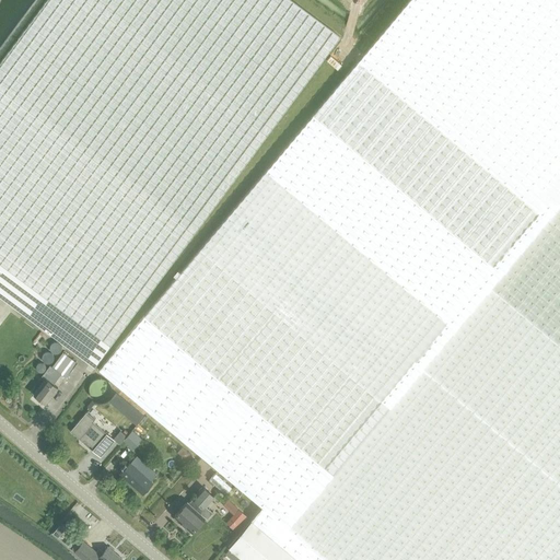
[(0,296),(94,366),(340,36),(291,0),(45,0),(0,61),(0,296)]
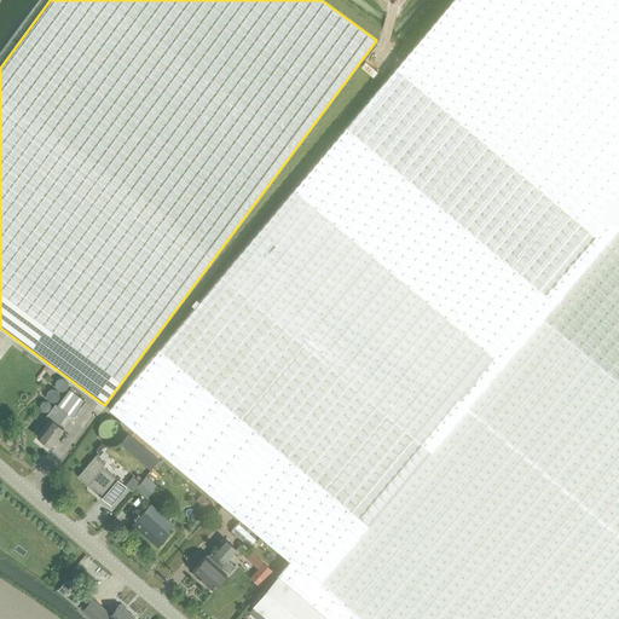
[(618,618),(618,0),(452,0),(395,67),(109,409),(289,560),(252,605),(268,618),(618,618)]
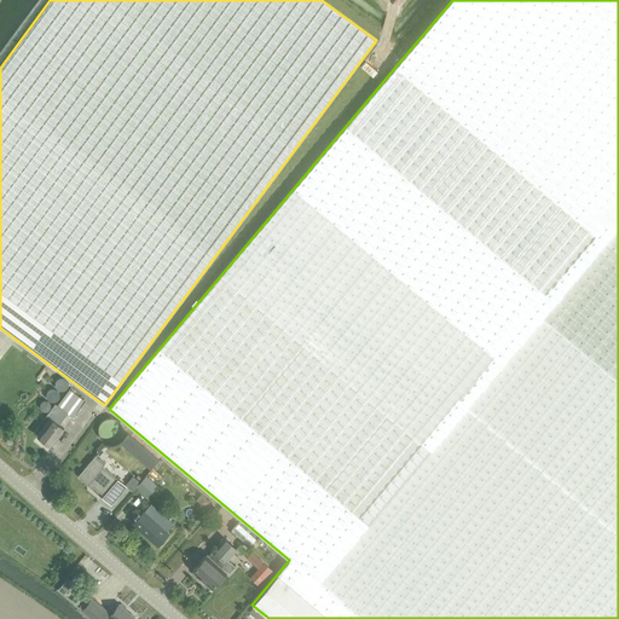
[(38,379),(36,380),(39,381),(48,369),(45,366),(36,377),(38,379)]
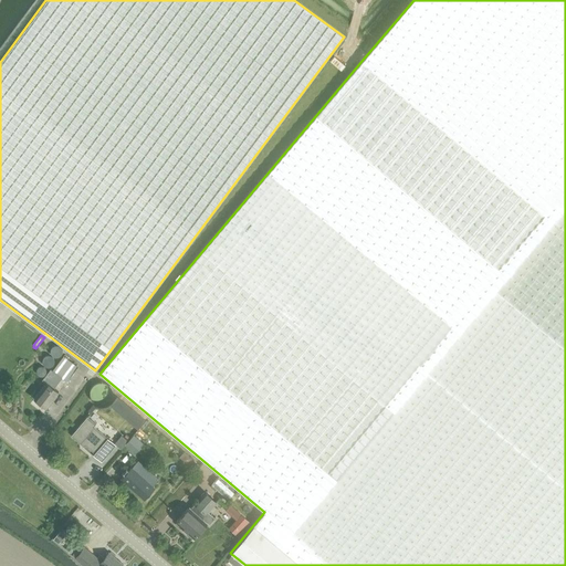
[(50,350),(50,352),(50,354),(51,355),(52,356),(53,356),(54,357),(55,357),(56,357),(58,357),(59,356),(60,356),(60,355),(61,355),(61,354),(62,354),(62,352),(62,349),(62,348),(61,347),(60,346),(59,346),(56,345),(55,345),(54,345),(53,346),(52,346),(51,347),(51,348),(50,348),(50,350)]
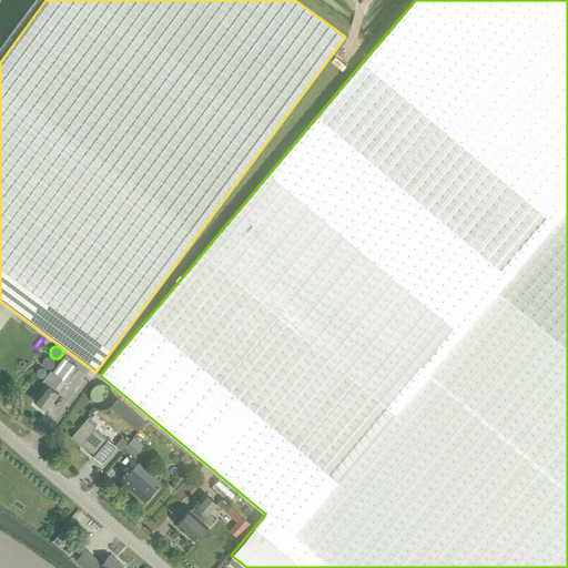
[(42,362),(42,364),(42,365),(43,366),(44,367),(46,368),(48,368),(50,368),(51,368),(51,367),(52,367),(53,366),(53,365),(54,365),(54,364),(54,362),(54,361),(53,359),(53,358),(52,357),(51,356),(49,356),(47,356),(46,357),(44,357),(43,358),(42,359),(42,362)]
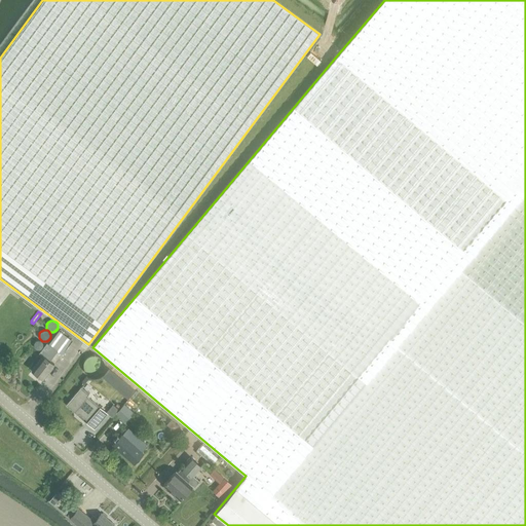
[(62,354),(72,341),(59,331),(48,344),(47,343),(39,353),(42,355),(31,371),(42,379),(54,364),(49,361),(57,351),(62,354)]
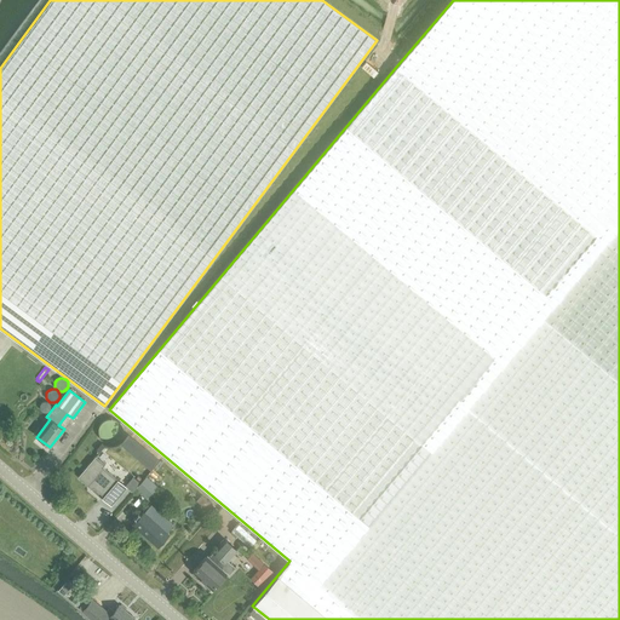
[(130,436),(122,443),(137,455),(143,448),(130,436)]
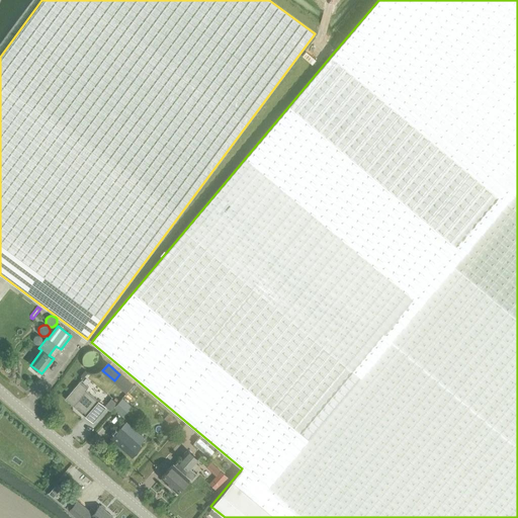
[(127,379),(121,386),(126,391),(133,384),(127,379)]
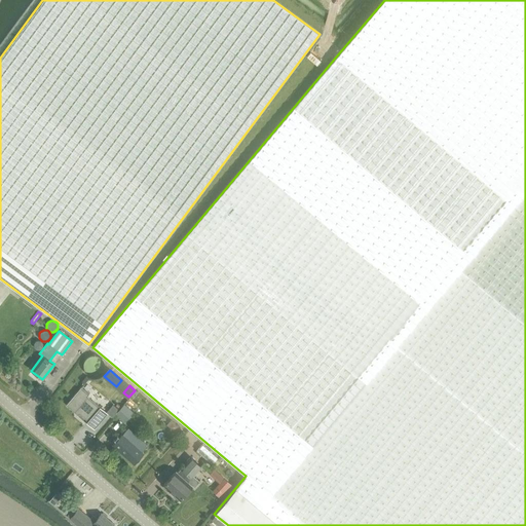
[(81,386),(66,405),(74,411),(75,410),(87,420),(86,422),(94,428),(107,413),(106,412),(87,396),(89,393),(81,386)]
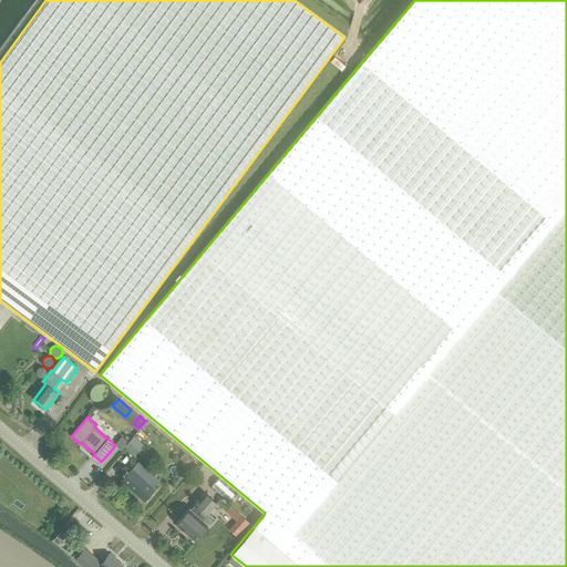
[(122,435),(114,444),(115,445),(122,450),(124,447),(123,446),(125,444),(127,441),(122,435)]
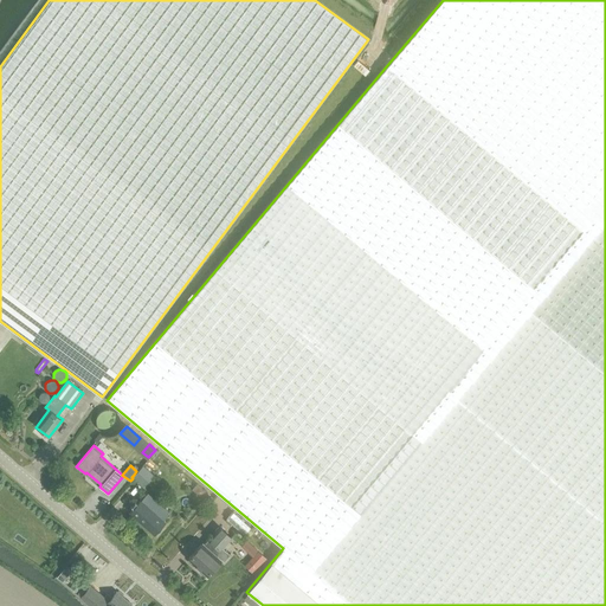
[(134,475),(131,477),(133,478),(141,485),(152,474),(141,465),(136,471),(134,475)]
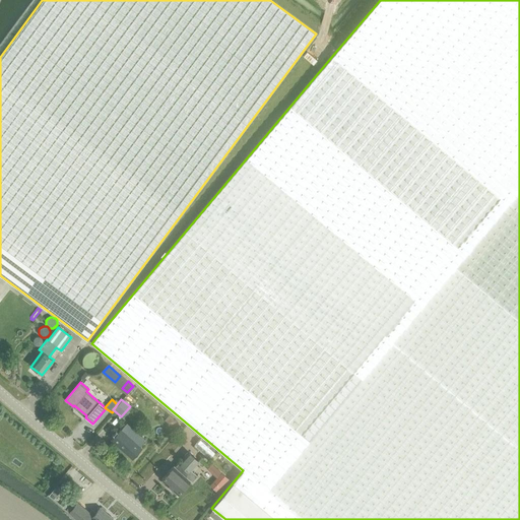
[(121,429),(112,440),(132,458),(141,448),(139,447),(140,446),(145,440),(126,423),(121,429)]
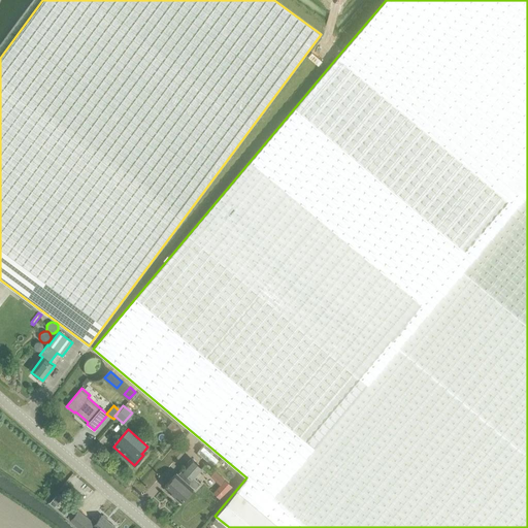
[(198,451),(213,464),(219,458),(203,444),(198,451)]
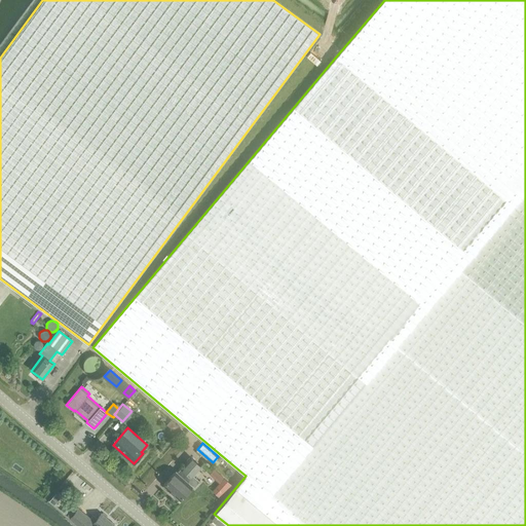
[(194,487),(199,482),(192,476),(200,466),(190,457),(177,472),(176,471),(163,485),(179,499),(192,485),(194,487)]
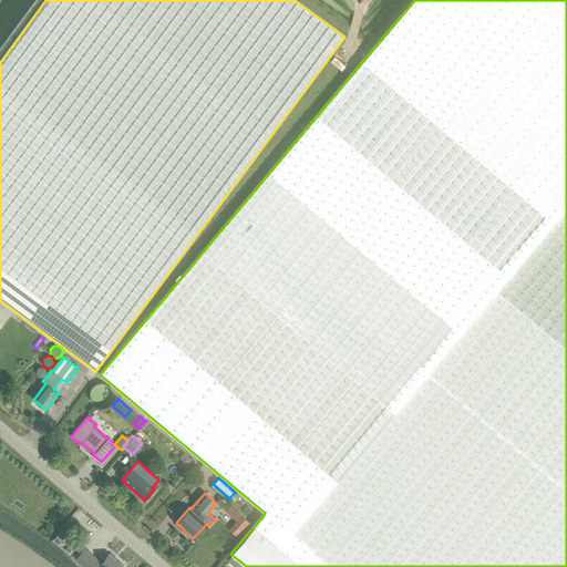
[(232,504),(226,509),(238,521),(244,515),(232,504)]
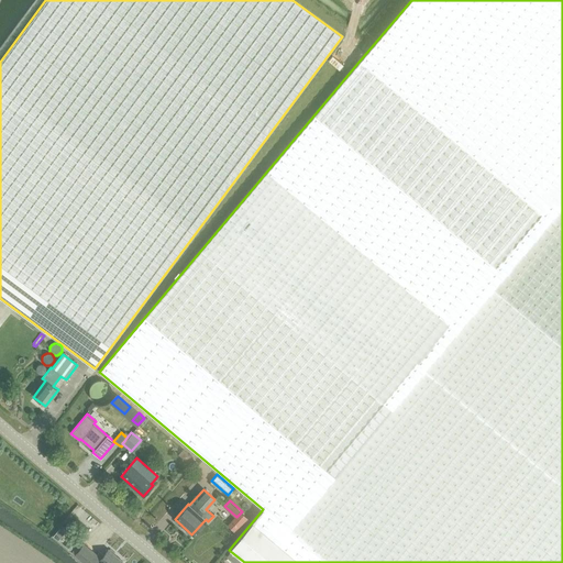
[(62,526),(53,537),(57,541),(66,530),(62,526)]
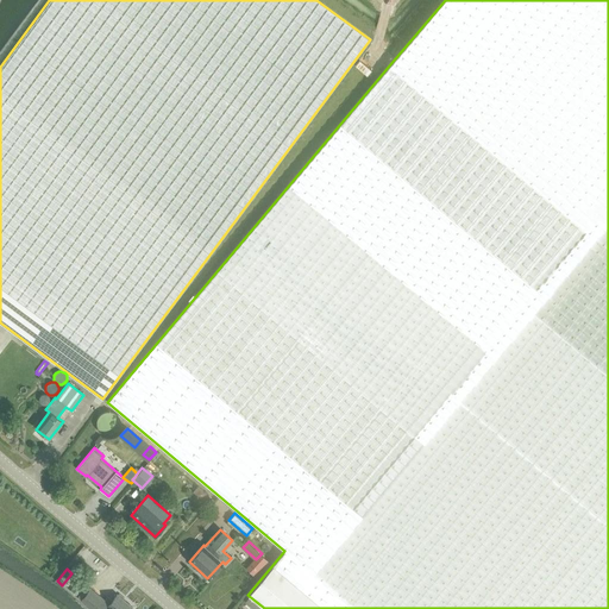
[(87,586),(77,597),(81,600),(90,608),(95,608),(102,602),(107,607),(112,601),(107,596),(104,600),(90,588),(90,589),(87,586)]
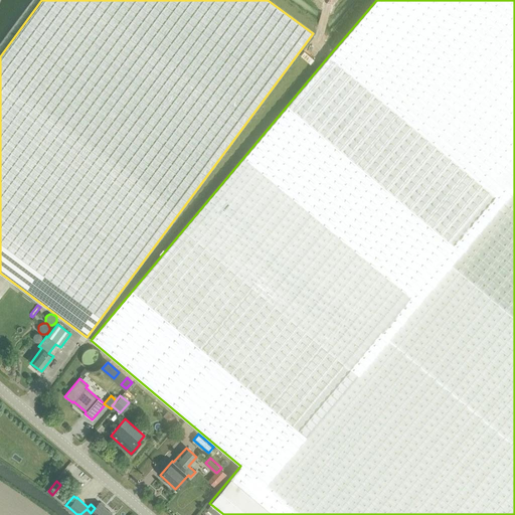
[(91,513),(88,514),(111,514),(112,514),(99,502),(95,508),(91,513)]
